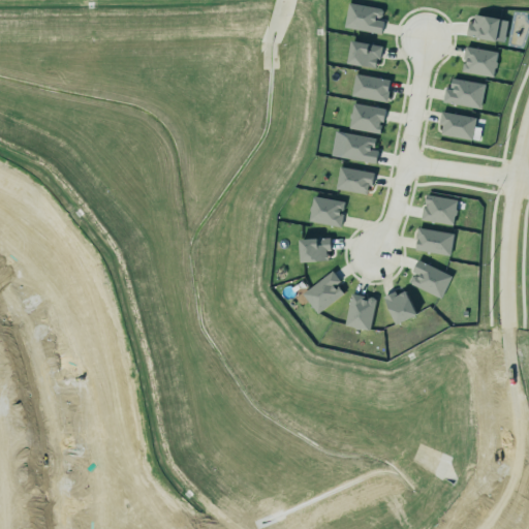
[(380,33),(382,20),(379,19),(381,9),(348,2),(344,25),(380,33)]
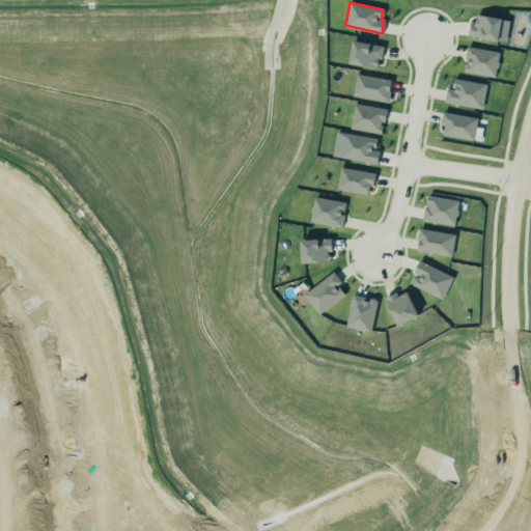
[(468,36),(506,42),(509,20),(476,15),(475,23),(471,22),(468,36)]
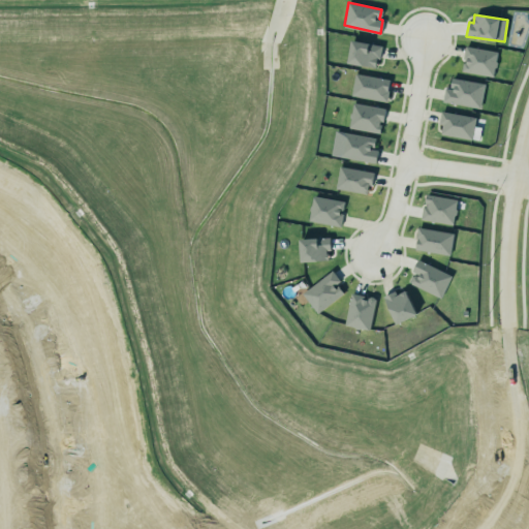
[(345,63),(377,70),(381,58),(383,44),(349,37),(345,63)]
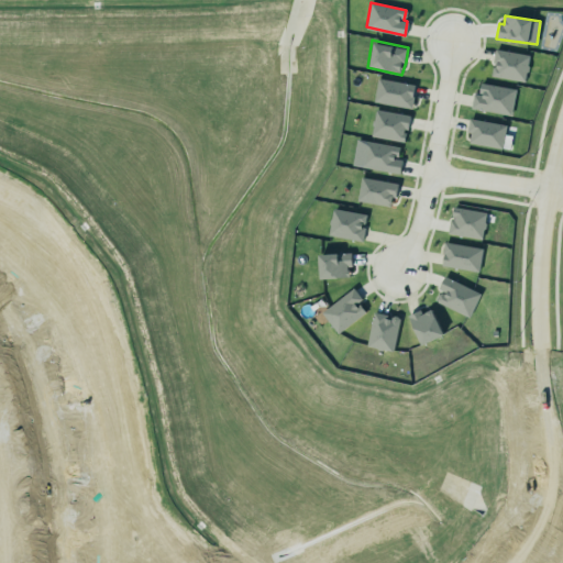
[(525,83),(530,55),(497,48),(492,76),(525,83)]
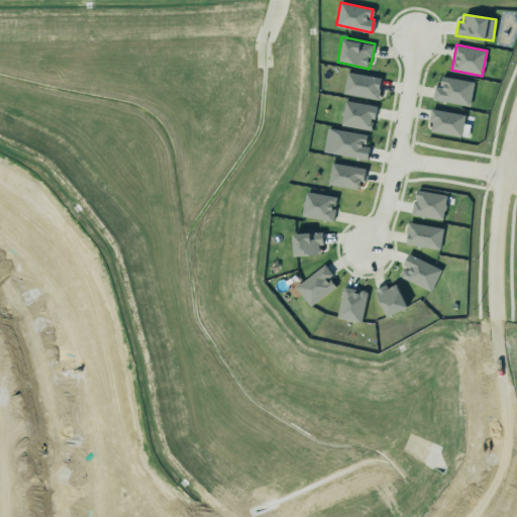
[(382,77),(346,73),(344,95),(379,98),(382,77)]
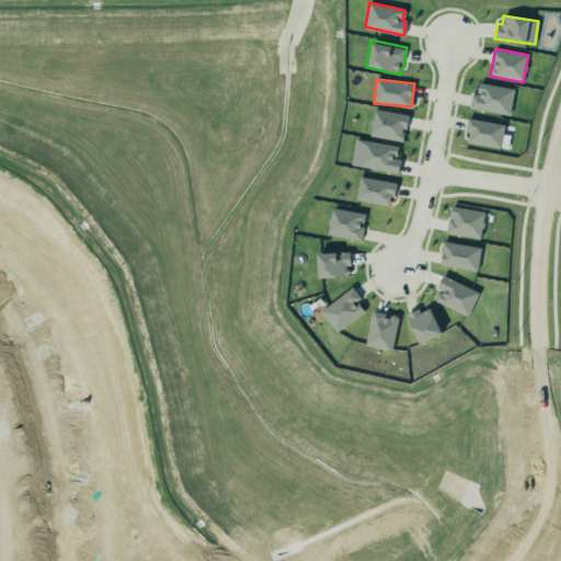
[(468,106),(507,113),(512,87),(478,81),(476,93),(470,92),(468,106)]
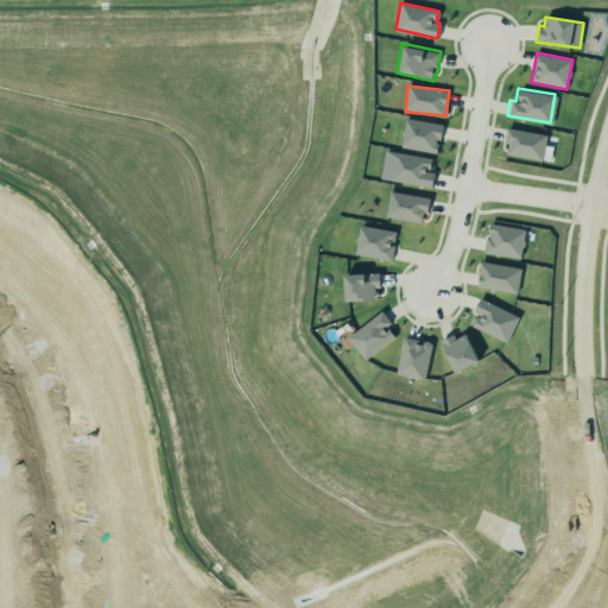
[(437,153),(443,125),(406,118),(401,146),(437,153)]
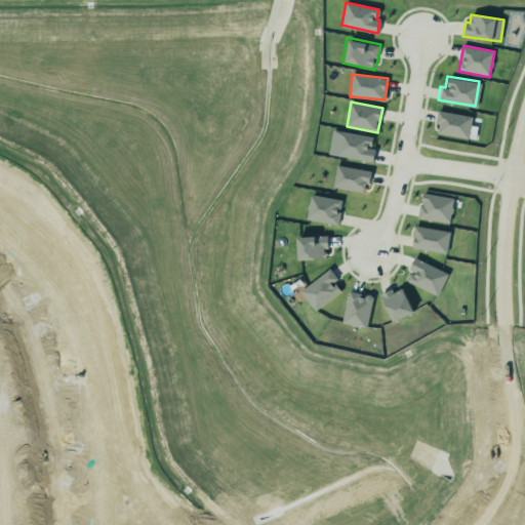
[(437,109),(471,114),(467,137),(437,131),(438,123),(435,122),(437,109)]
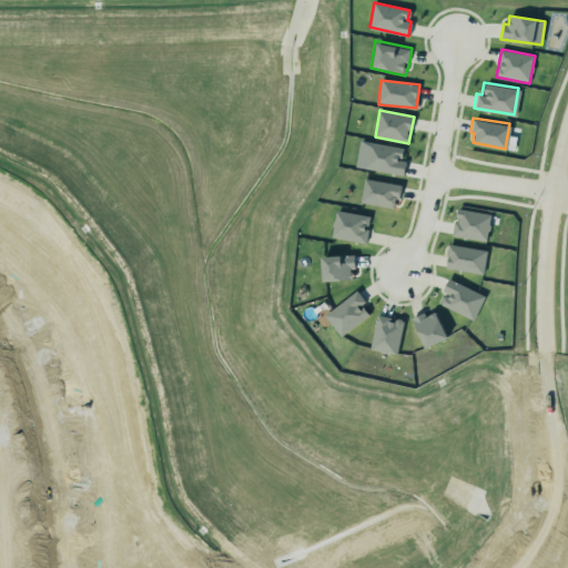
[(368,142),(405,148),(403,161),(406,162),(404,175),(364,169),(368,142)]
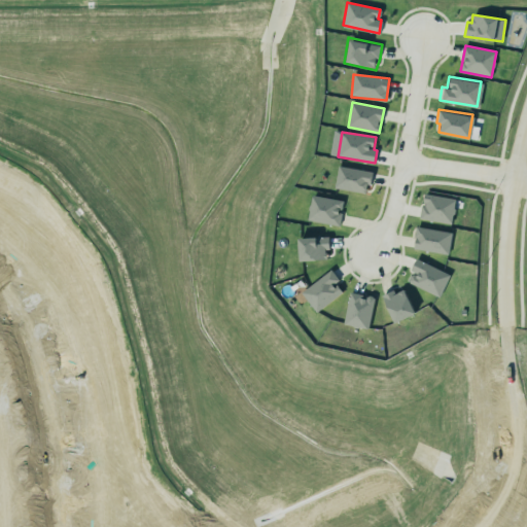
[(372,173),(340,165),(335,187),(366,195),(372,173)]
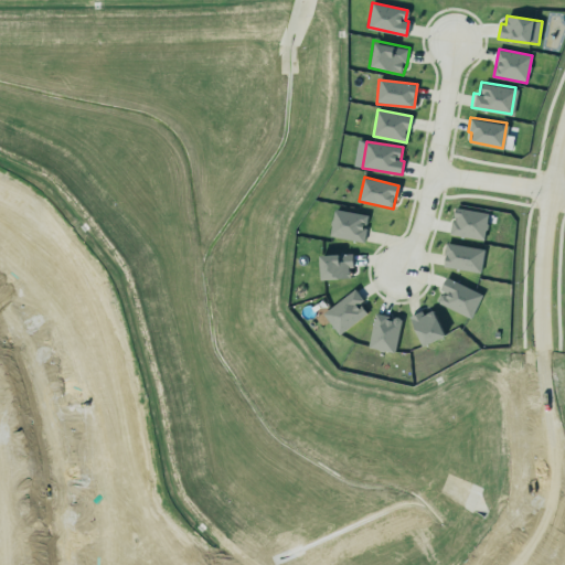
[(450,235),(484,241),(489,213),(455,208),(450,235)]
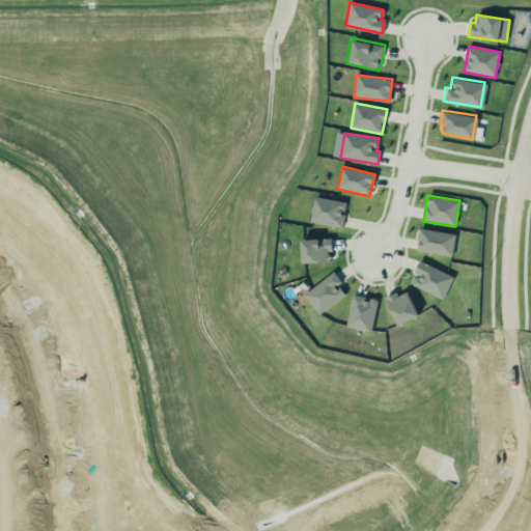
[(345,202),(314,196),(309,221),(342,228),(344,214),(343,214),(345,202)]
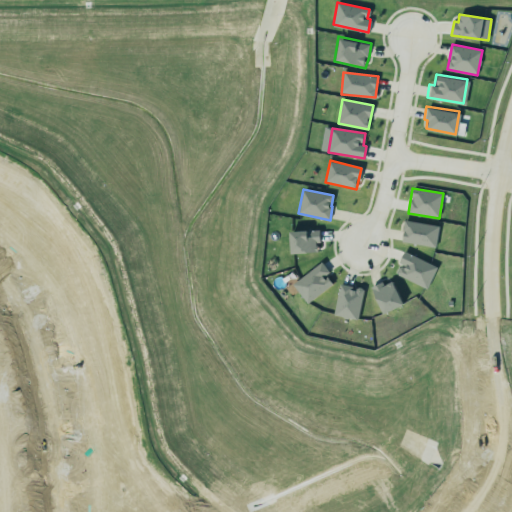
[(401,241),(435,248),(440,226),(405,220),(401,241)]
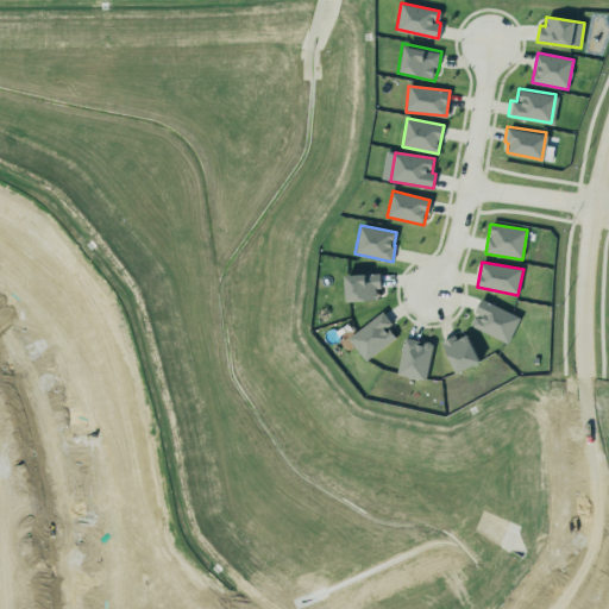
[(346,301),(380,300),(380,274),(345,275),(346,301)]
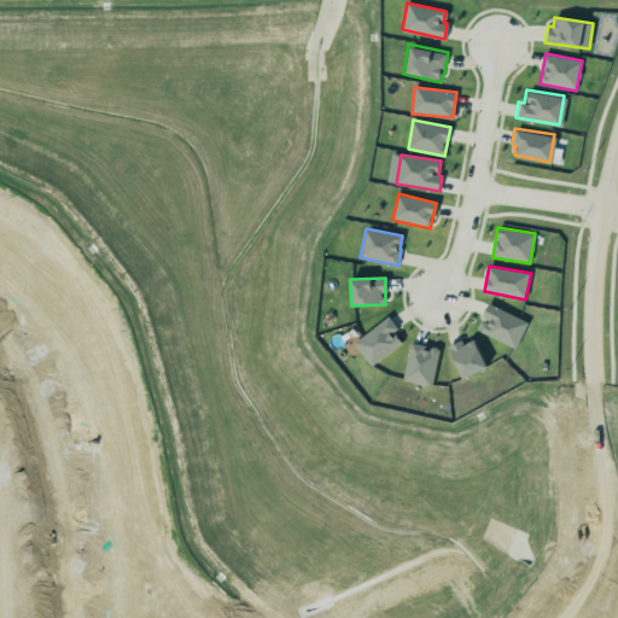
[(516,349),(528,322),(488,303),(482,318),(484,320),(479,331),(516,349)]
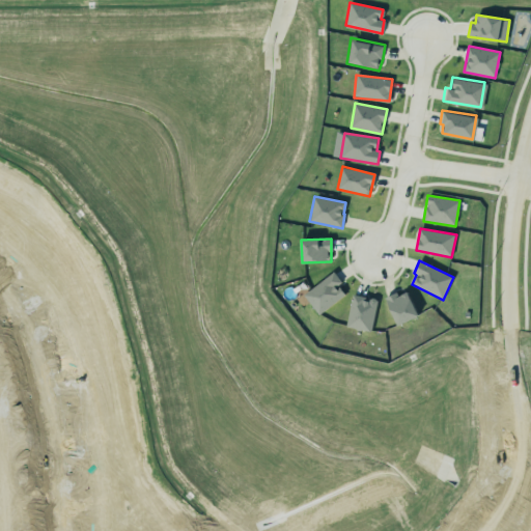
[(345,295),(338,285),(342,282),(334,272),(303,295),(318,315),(345,295)]
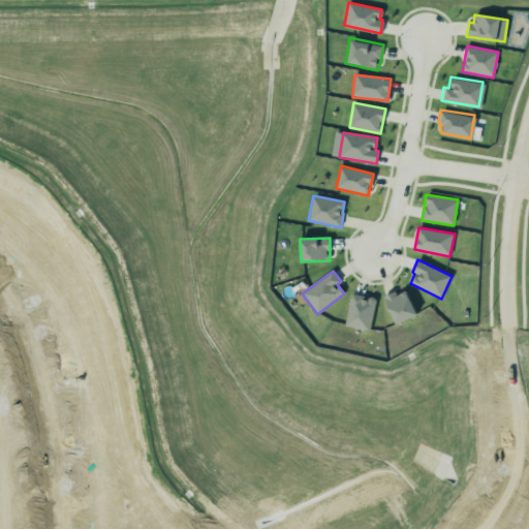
[(397,324),(417,314),(405,288),(384,299),(397,324)]
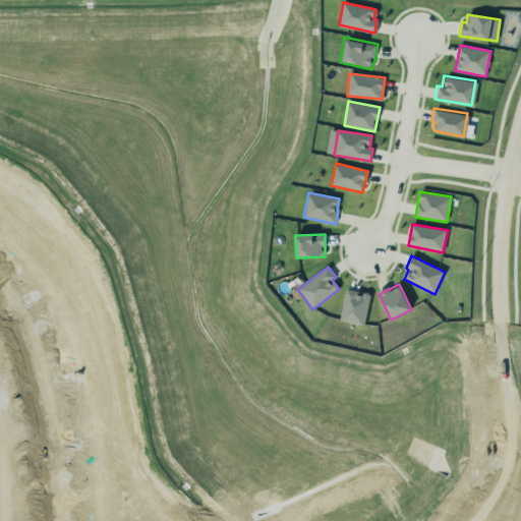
[(371,294),(360,291),(360,292),(347,289),(339,320),(363,326),(371,294)]
